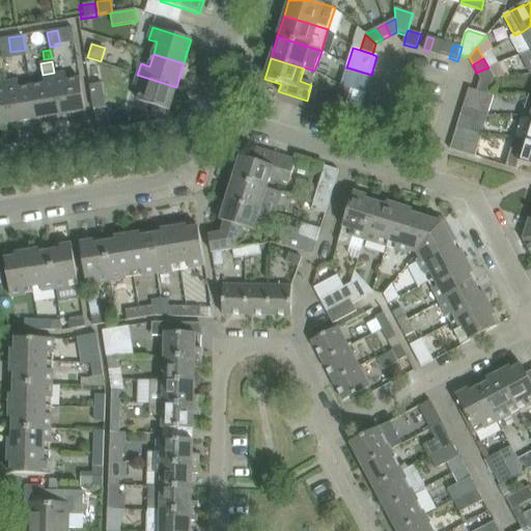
[(488,67),(476,73),(480,80),(494,78),(503,73),(499,63),(488,67)]
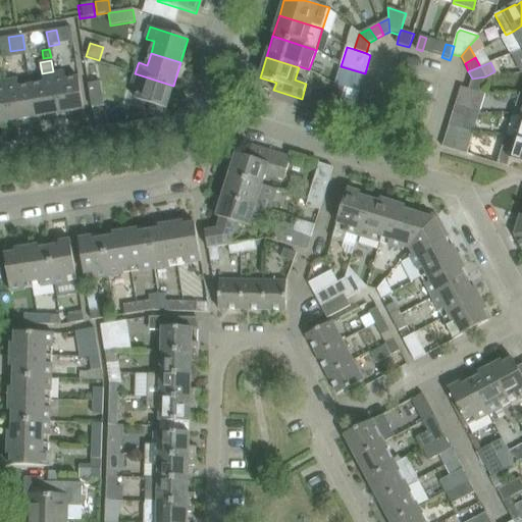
[(359,93),(365,73),(341,66),(334,85),(345,89),(359,93)]
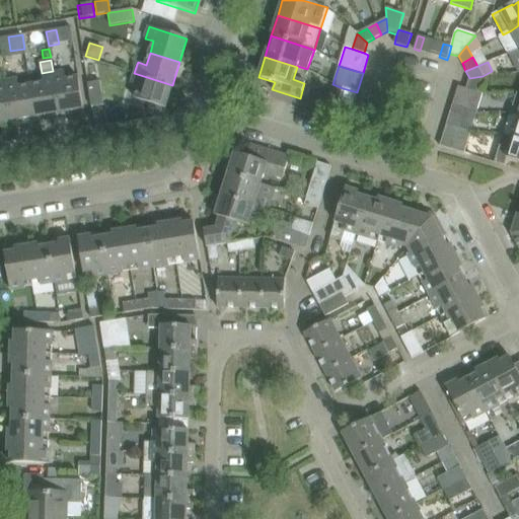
[(64,69),(53,71),(60,113),(84,108),(78,77),(65,80),(64,69)]
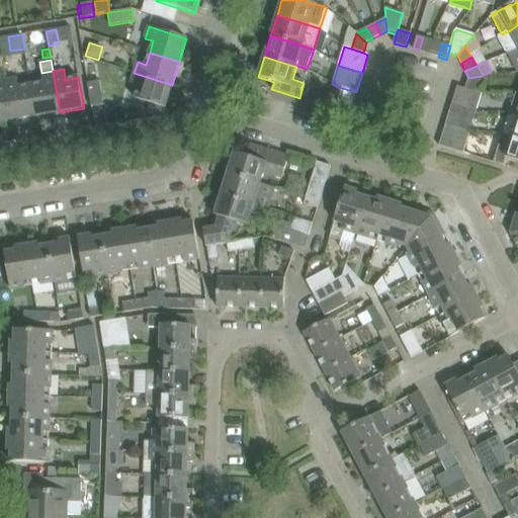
[(42,83),(30,85),(35,116),(60,112),(53,71),(41,73),(42,83)]
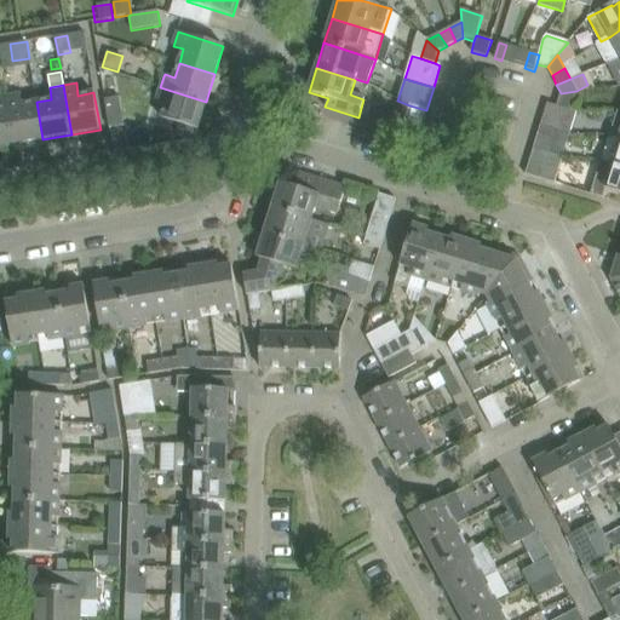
[(206,102),(160,87),(156,101),(166,103),(161,119),(179,124),(194,128),(197,130),(206,102)]
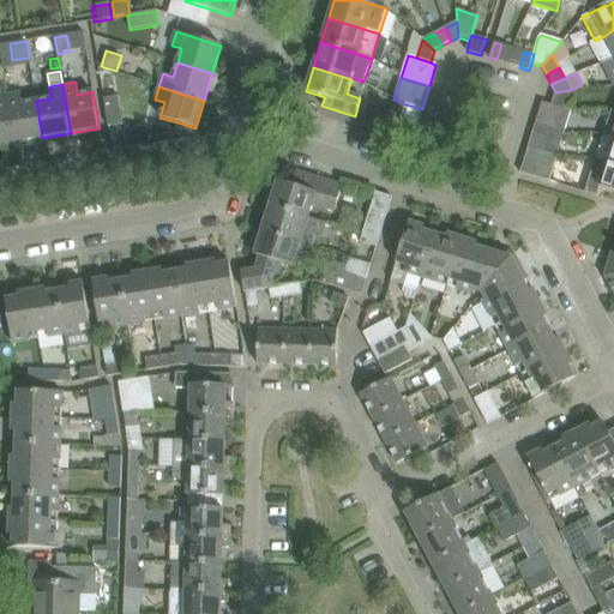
[(555,92),(552,106),(558,107),(565,109),(571,90),(555,92)]
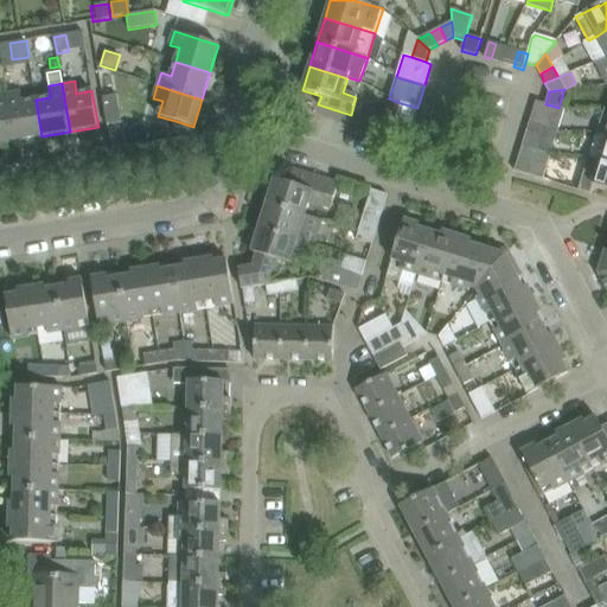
[(20,93),(6,95),(14,141),(42,136),(36,100),(21,102),(20,93)]
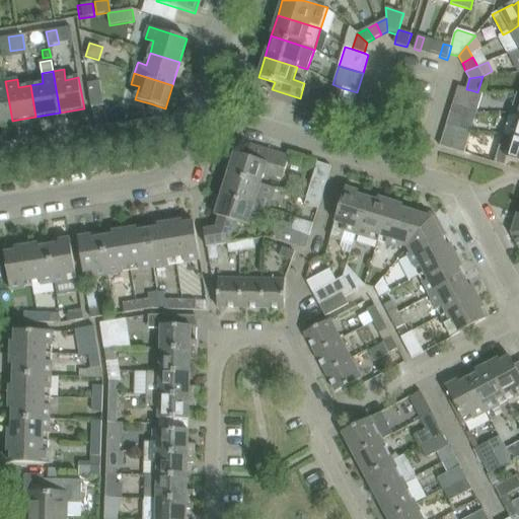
[(0,122),(12,121),(5,81),(0,81),(0,122)]
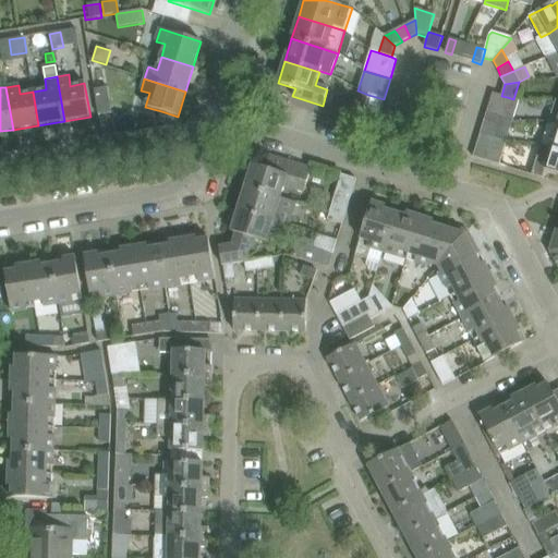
[(95,89),(98,116),(111,113),(107,87),(95,89)]
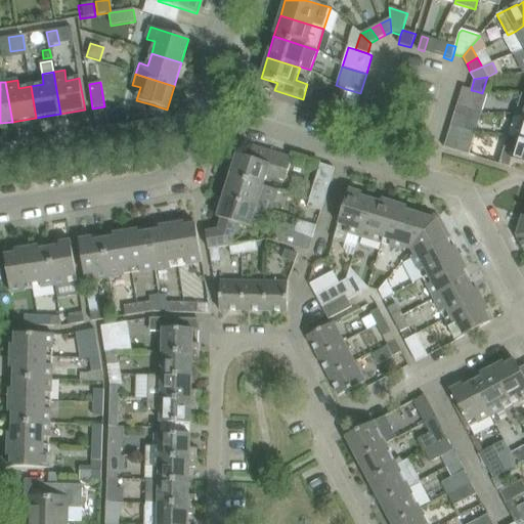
[(457,105),(470,110),(476,91),(471,90),(463,88),(457,105)]
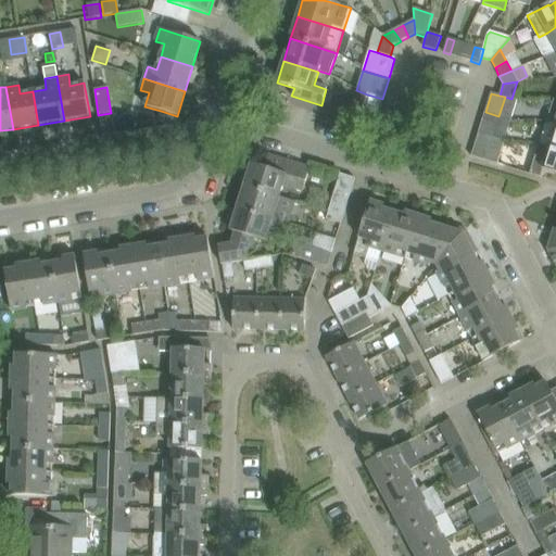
[(367,95),(361,117),(375,123),(382,99),(367,95)]
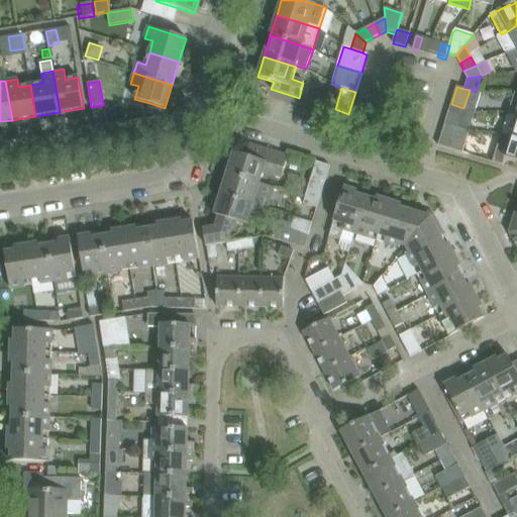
[(516,116),(516,94),(514,94),(508,114),(516,116)]
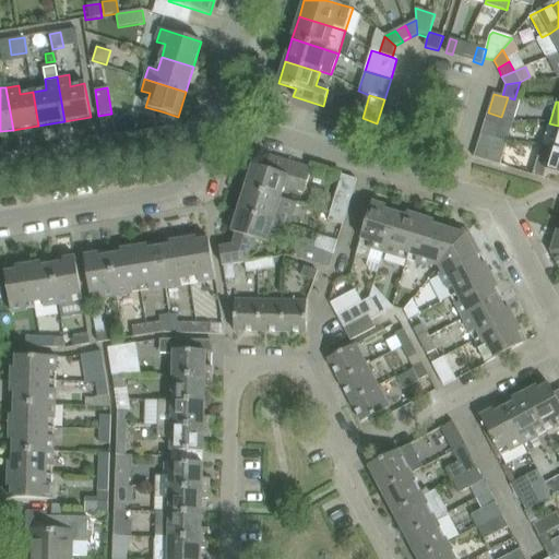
[(162,111),(159,121),(173,125),(175,116),(162,111)]
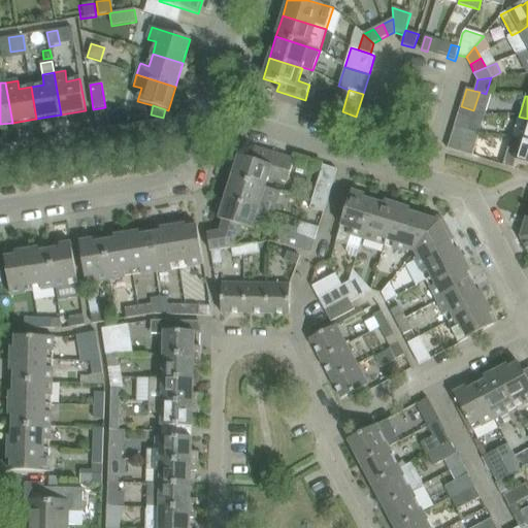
[(473,132),(476,120),(471,119),(473,110),(461,106),(455,126),(473,132)]
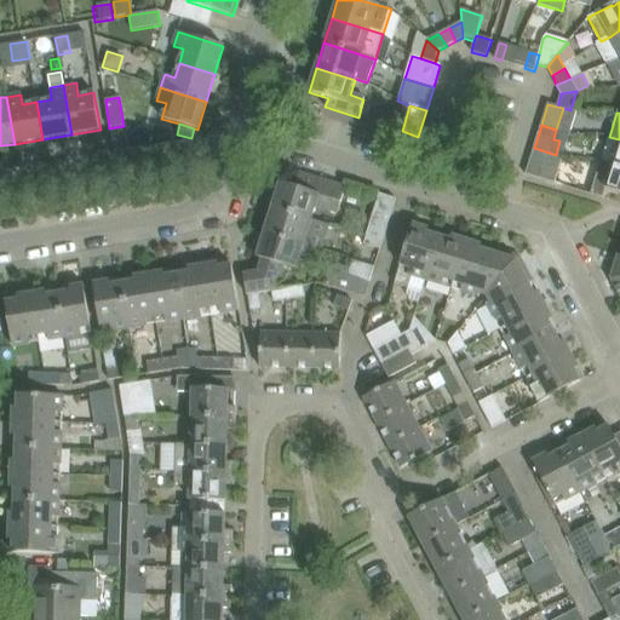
[(619,166),(619,139),(609,137),(602,159),(602,161),(619,166)]
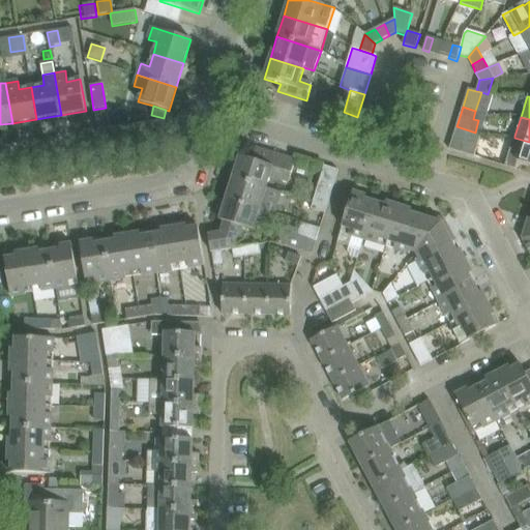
[(449,150),(474,157),(480,135),(475,133),(457,126),(449,150)]
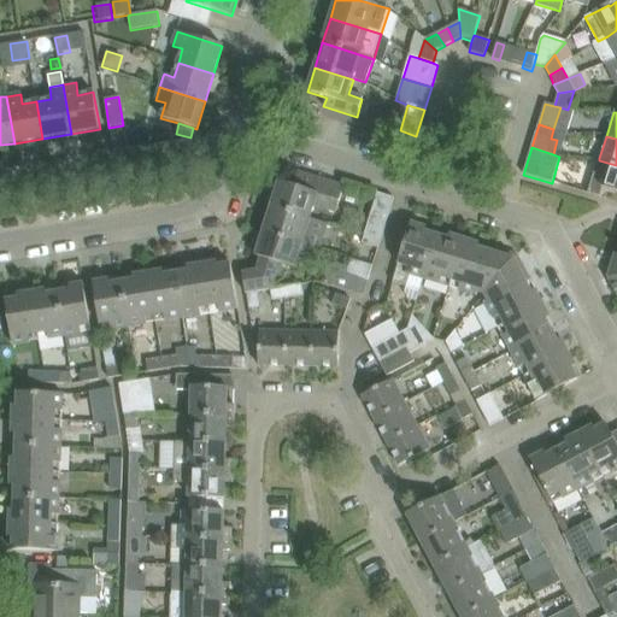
[(616,192),(616,165),(599,160),(588,194),(600,198),(603,188),(616,192)]
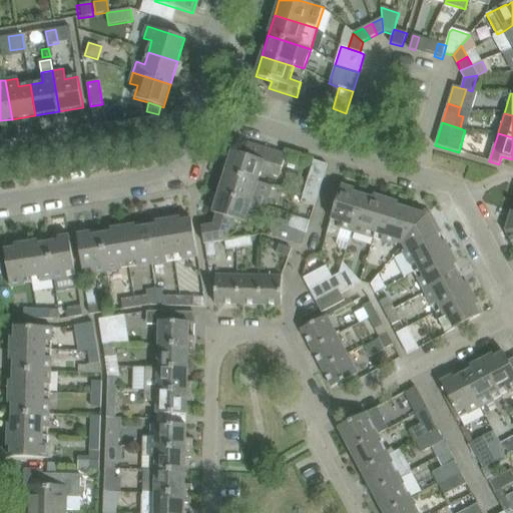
[(232,151),(225,172),(258,182),(258,180),(261,171),(280,177),(286,155),(245,143),(241,154),(232,151)]
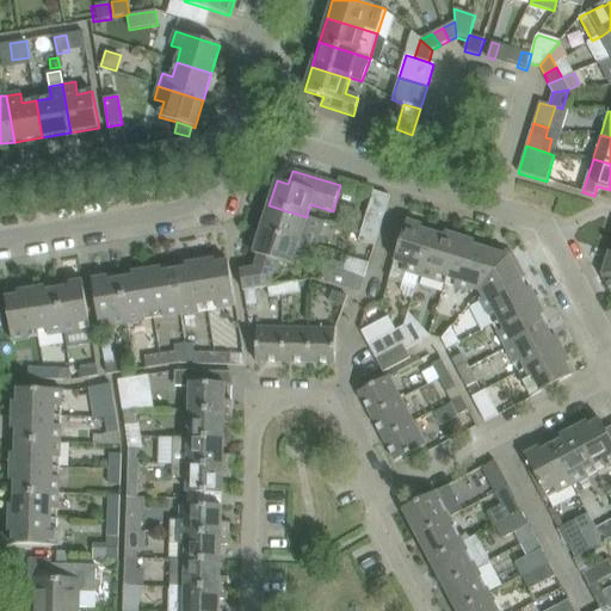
[(269,205),(261,229),(312,245),(313,244),(318,246),(325,221),(307,215),(307,217),(269,205)]
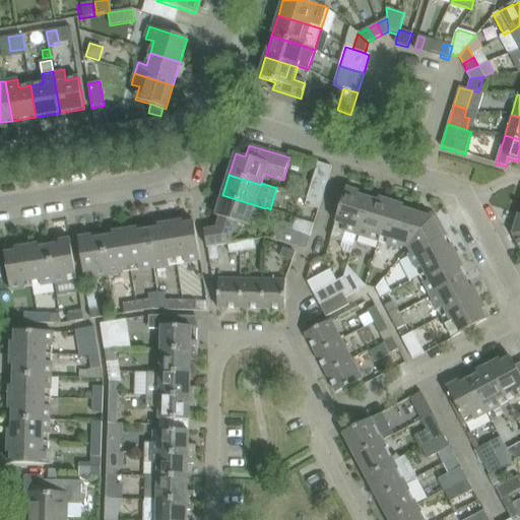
[(346,189),(336,222),(331,238),(342,241),(345,232),(356,236),(368,199),(359,196),(359,192),(346,189)]
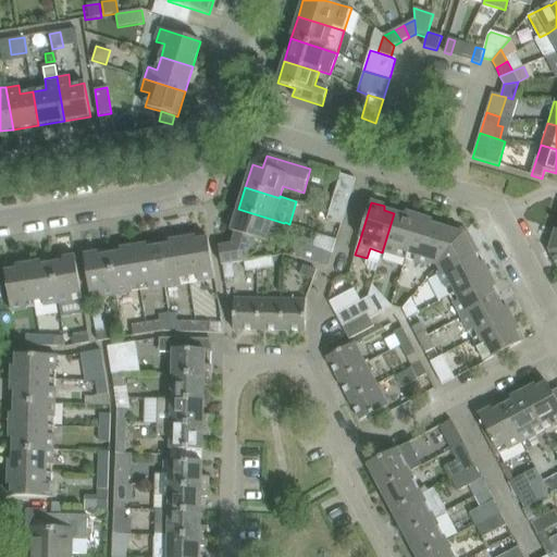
[(331,206),(329,213),(344,218),(346,211),(331,206)]
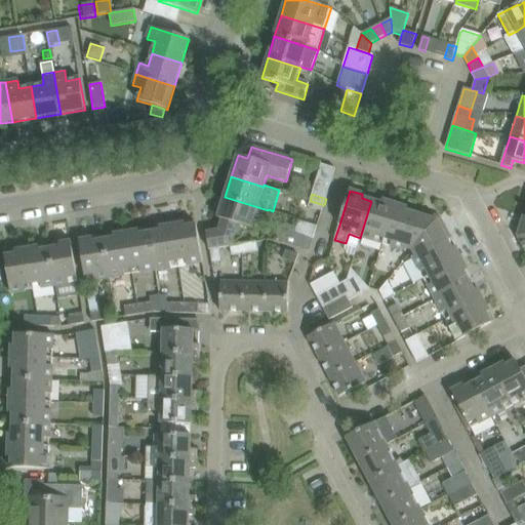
[(232,246),(232,245),(239,225),(250,229),(254,215),(266,218),(268,210),(225,197),(217,218),(223,219),(218,231),(206,233),(209,250),(231,246),(232,246)]
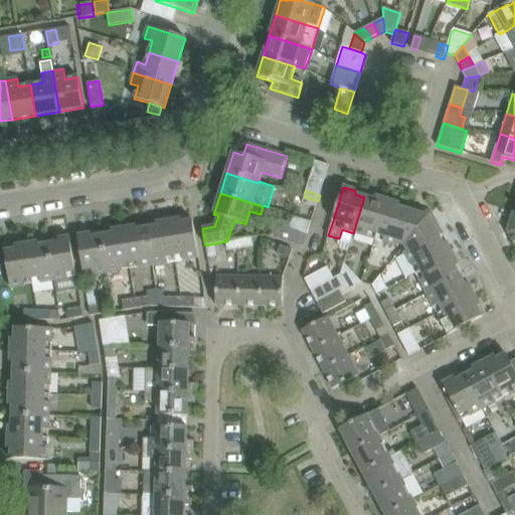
[(364,197),(353,233),(367,237),(369,232),(377,234),(387,200),(375,196),(374,200),(364,197)]
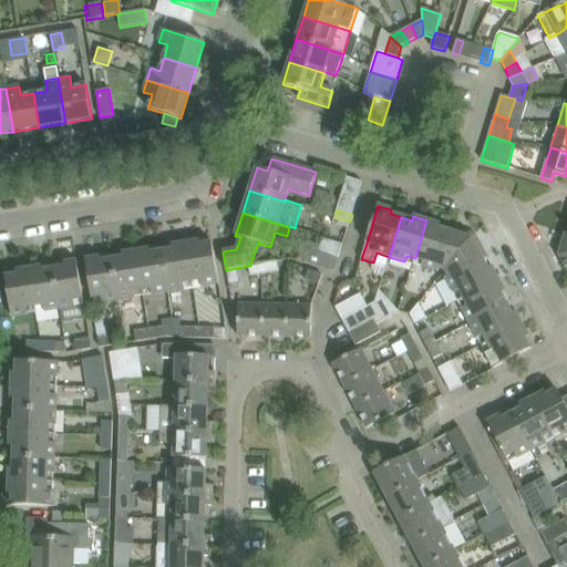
[(350,222),(334,217),(332,224),(348,229),(350,222)]
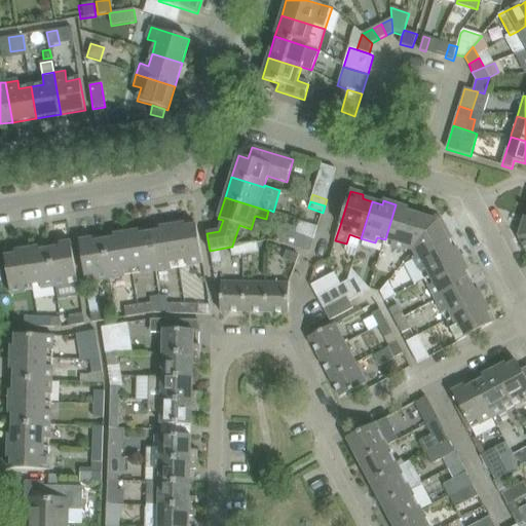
[(396,204),(385,239),(392,241),(391,248),(406,253),(411,237),(422,241),(441,218),(417,212),(417,215),(407,212),(408,209),(396,204)]
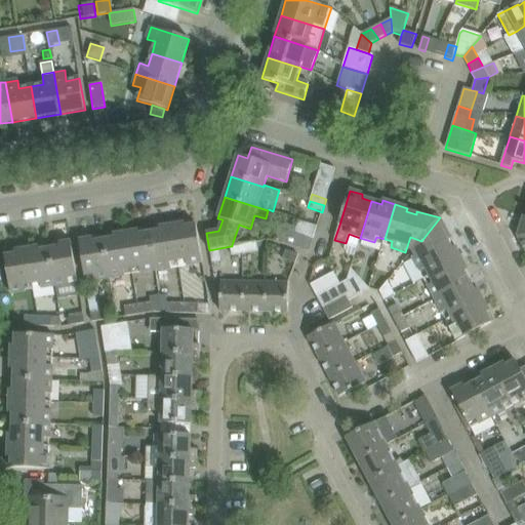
[(307,211),(303,220),(316,225),(318,215),(307,211)]
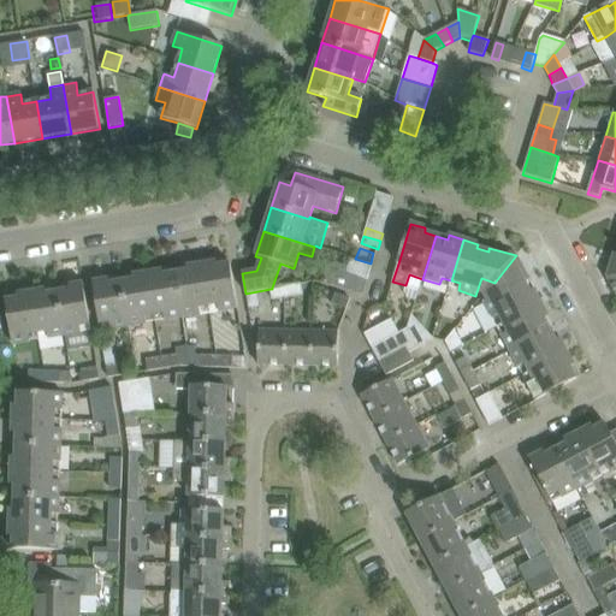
[(516,255),(495,283),(501,295),(485,303),(493,319),(499,317),(504,324),(542,304),(534,291),(531,292),(525,283),(529,280),(516,255)]
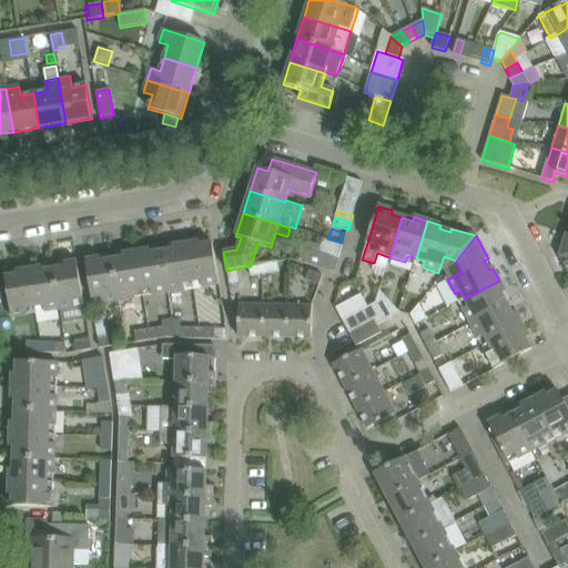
[(308,265),(313,266),(334,273),(338,260),(337,259),(343,243),(342,243),(327,239),(322,237),(317,253),(313,251),(308,265)]
